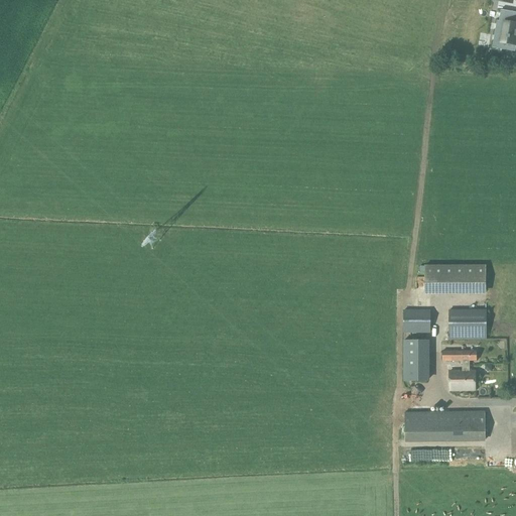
[(497,21),(492,48),(515,51),(515,45),(515,12),(501,10),(499,21),(497,21)]
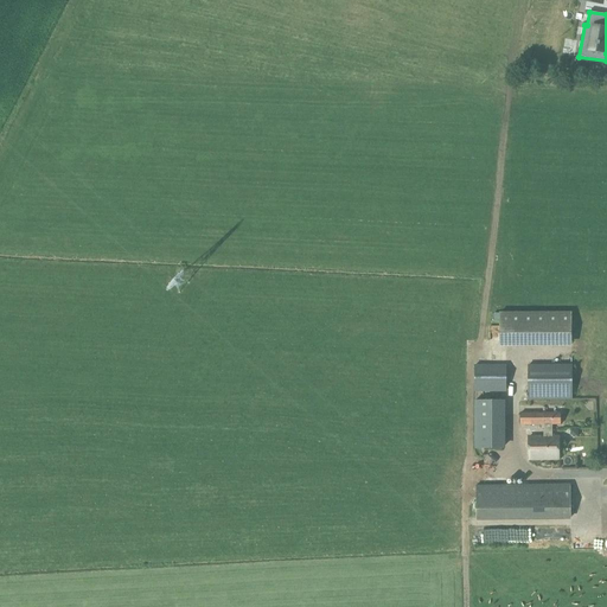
[(499,343),(572,342),(570,313),(499,314),(499,343)]
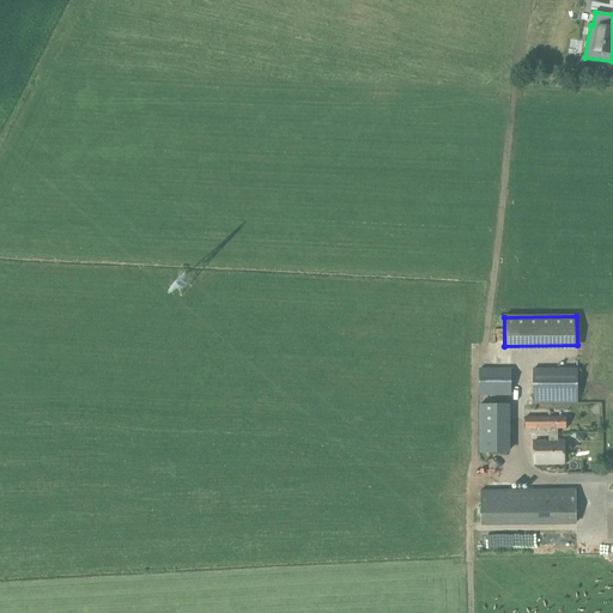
[(479,396),(511,396),(511,368),(479,368),(479,396)]
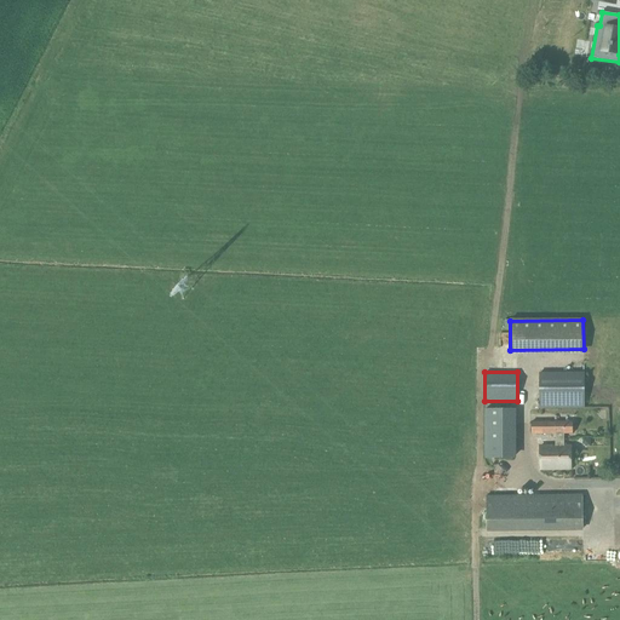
[(584,372),(540,373),(540,406),(584,406),(584,372)]
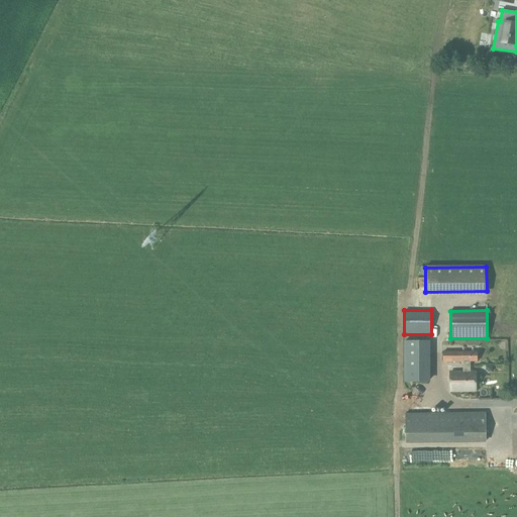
[(451,392),(452,392),(476,392),(476,372),(471,372),(471,362),(478,362),(477,351),(443,352),(444,362),(463,362),(463,372),(450,373),(451,392)]
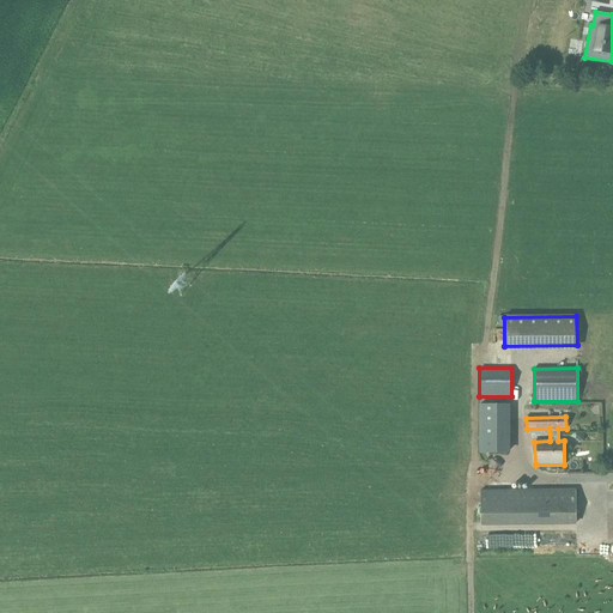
[(489,472),(507,473),(507,456),(490,455),(489,472)]
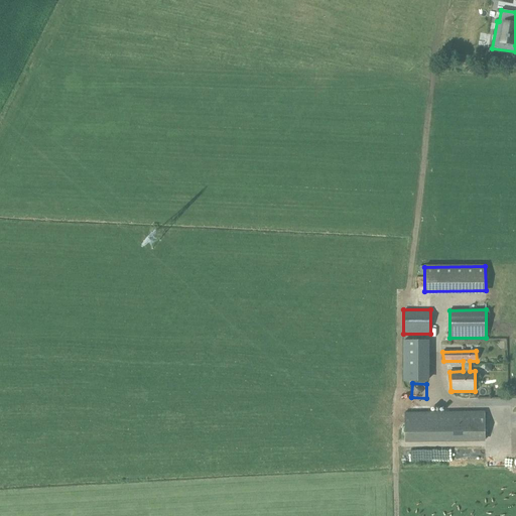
[(405,442),(486,441),(485,411),(452,412),(404,412),(405,442)]
